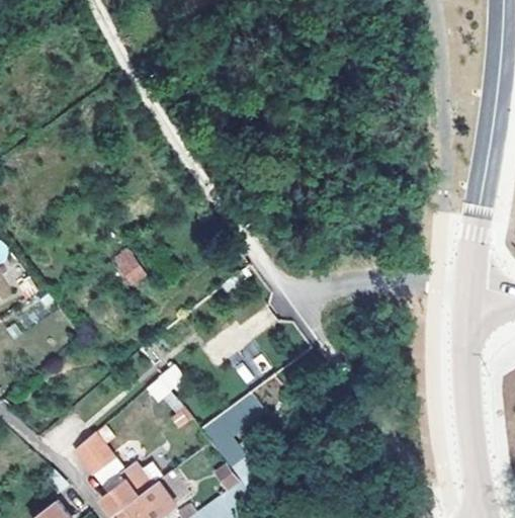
[(127,250),(112,260),(124,276),(139,266),(127,250)]
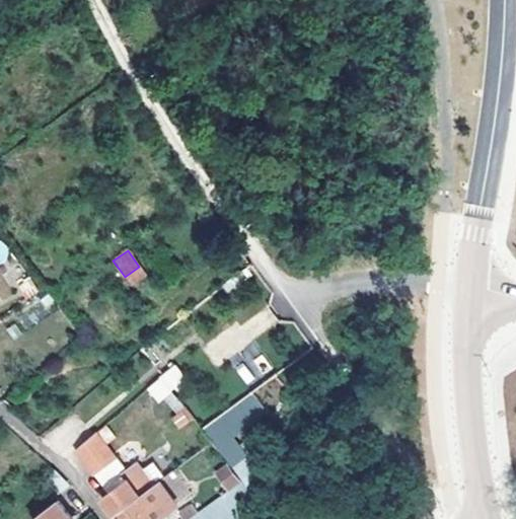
[(17,288),(26,300),(38,292),(39,292),(29,279),(17,288)]
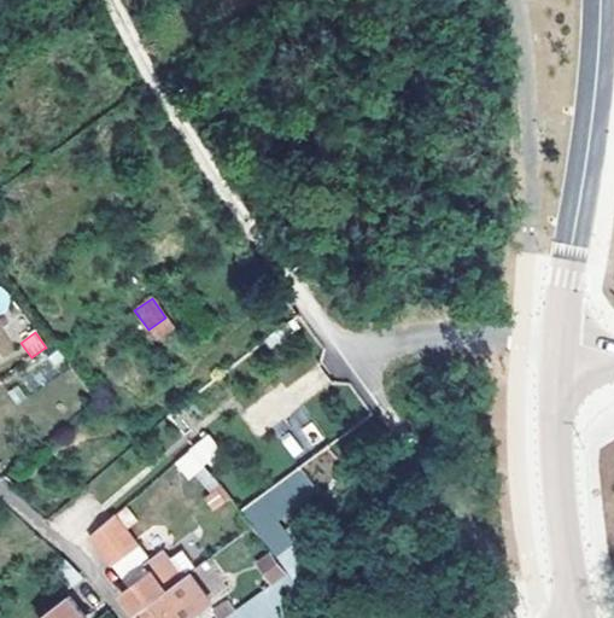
[(45,348),(56,366),(66,359),(54,342),(46,348),(45,348)]
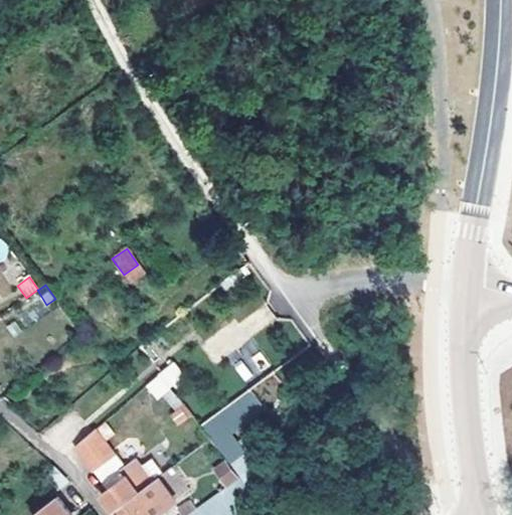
[(159,373),(143,387),(154,400),(171,388),(159,373)]
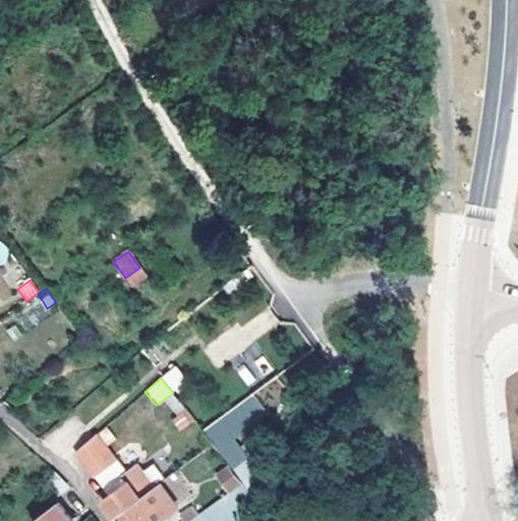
[(212,443),(215,447),(237,429),(224,413),(202,429),(212,443)]
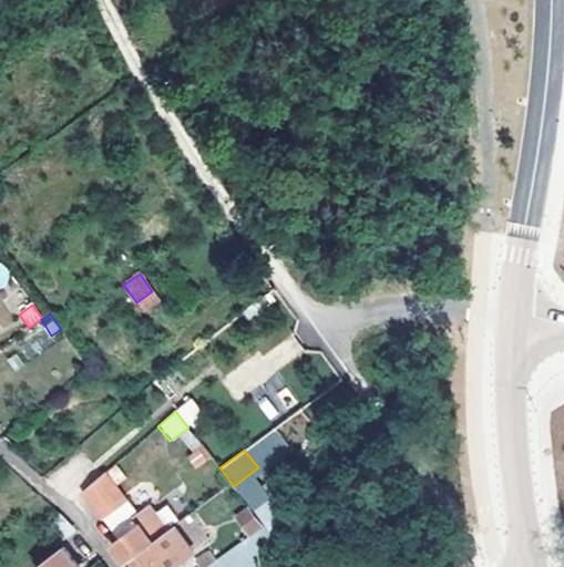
[(101,511),(124,494),(109,473),(85,491),(101,511)]
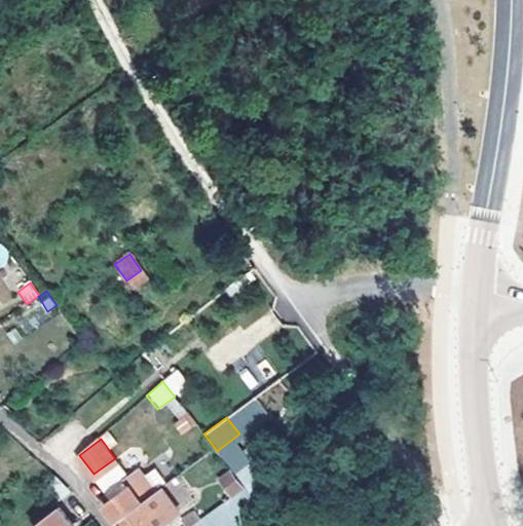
[(115,458),(94,474),(103,487),(124,472),(115,458)]
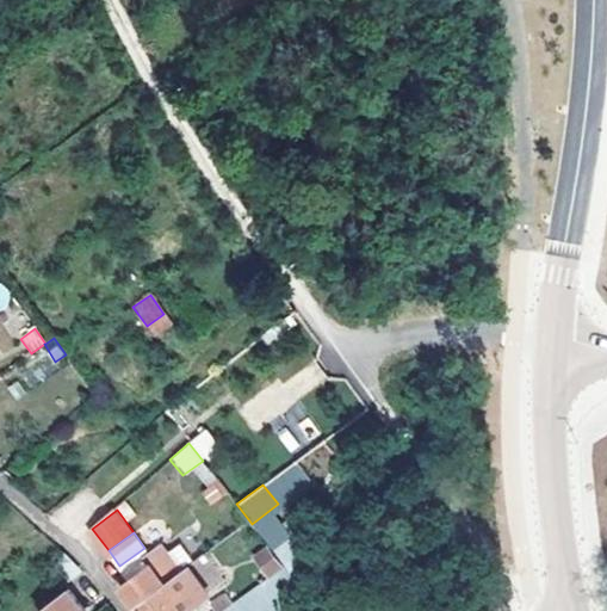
[(266,575),(283,563),(267,544),(252,556),(266,575)]
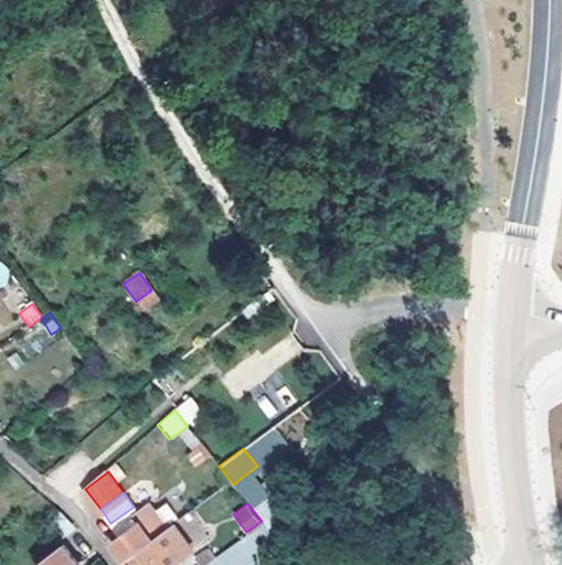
[(126,562),(166,530),(148,507),(139,513),(134,507),(110,523),(120,535),(110,542),(126,562)]
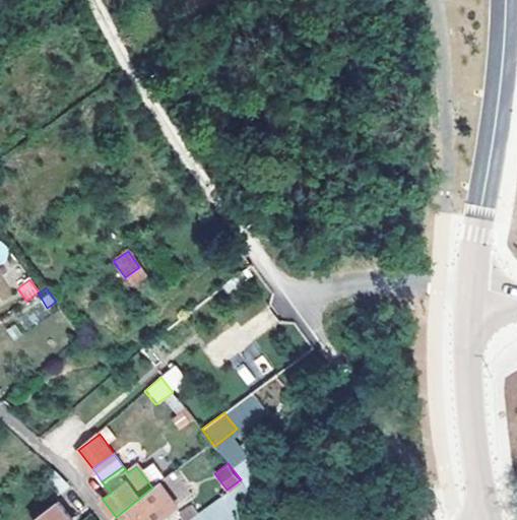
[(241,479),(227,490),(196,513),(191,516),(193,519),(211,519),(250,493),(241,479)]
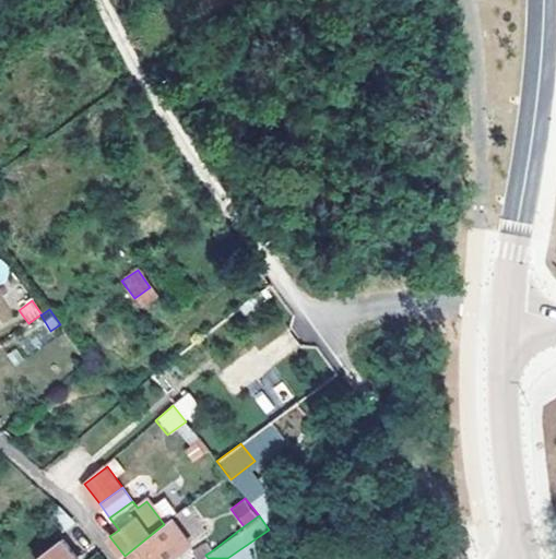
[(164,524),(125,556),(126,558),(173,558),(189,547),(170,520),(164,524)]
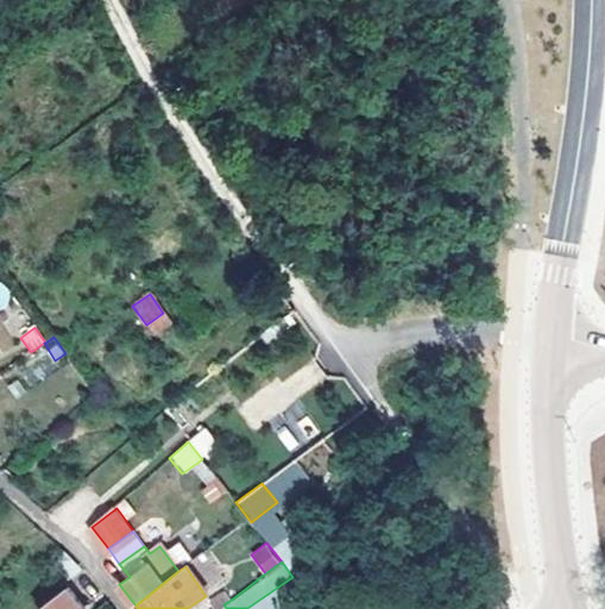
[(84,608),(68,586),(41,608),(84,608)]
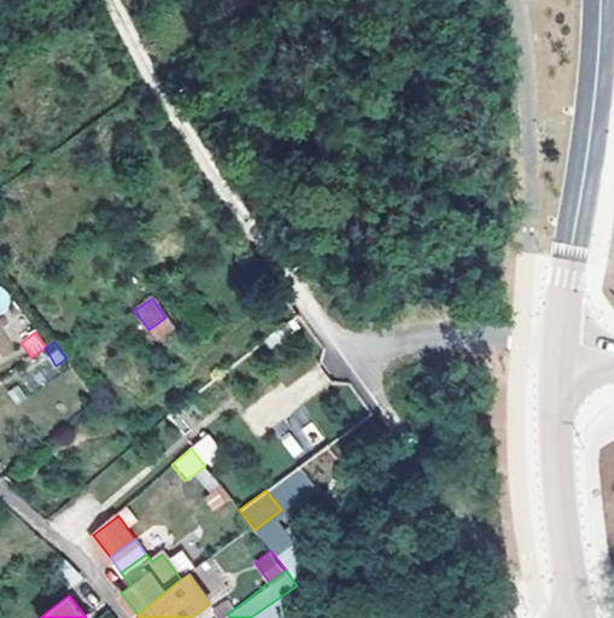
[(220,617),(227,613),(233,610),(227,600),(211,611),(216,617),(220,617)]
